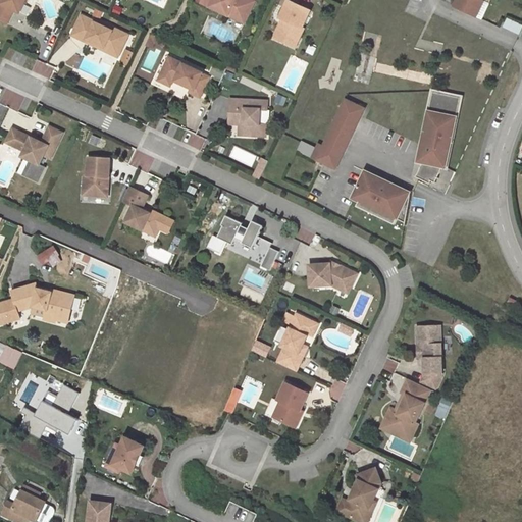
[(20,13),(25,0),(3,0),(2,3),(0,2),(0,20),(6,23),(13,10),(20,13)]
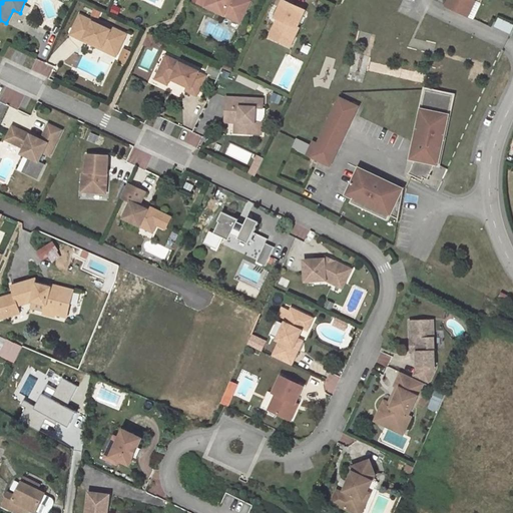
[(198,0),(197,3),(235,21),(244,2),(240,0),(198,0)]
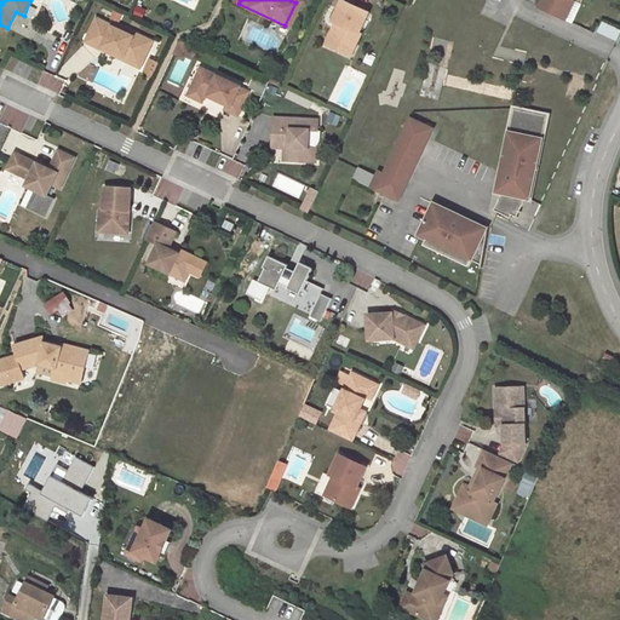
[(291,0),(296,3),(285,26),(291,28),(303,1),(299,0),(291,0)]
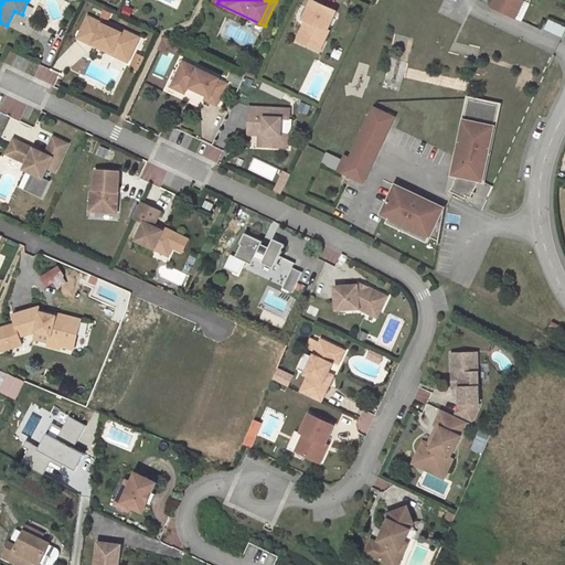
[(496,0),(492,8),(515,18),(524,1),(530,3),(531,0),(496,0)]
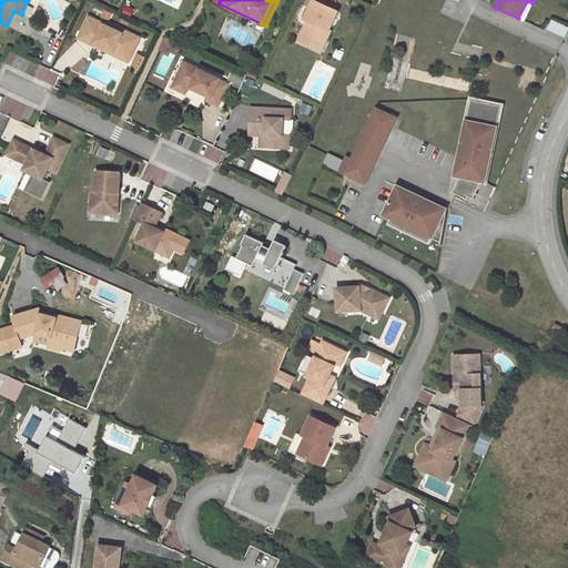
[(328,30),(337,11),(313,1),(304,20),(308,21),(310,22),(306,29),(305,28),(298,41),(316,49),(322,37),(326,39),(331,31),(328,30)]
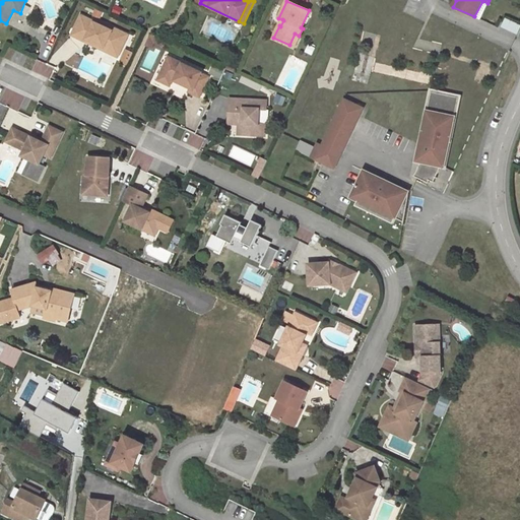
[(81,15),(72,36),(86,42),(87,40),(105,48),(106,46),(120,53),(128,35),(95,19),(94,22),(81,15)]
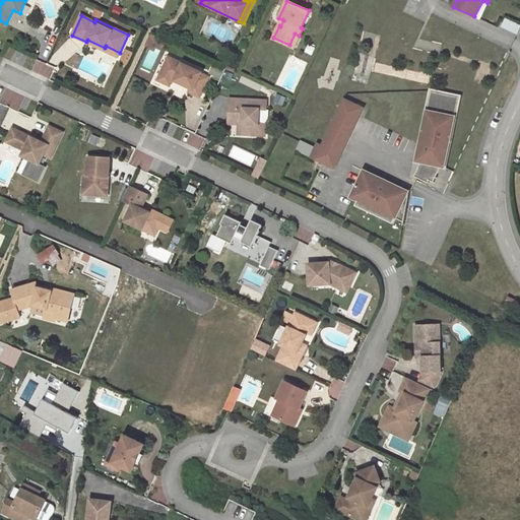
[(519,24),(505,17),(501,26),(517,34),(519,26),(519,24)]
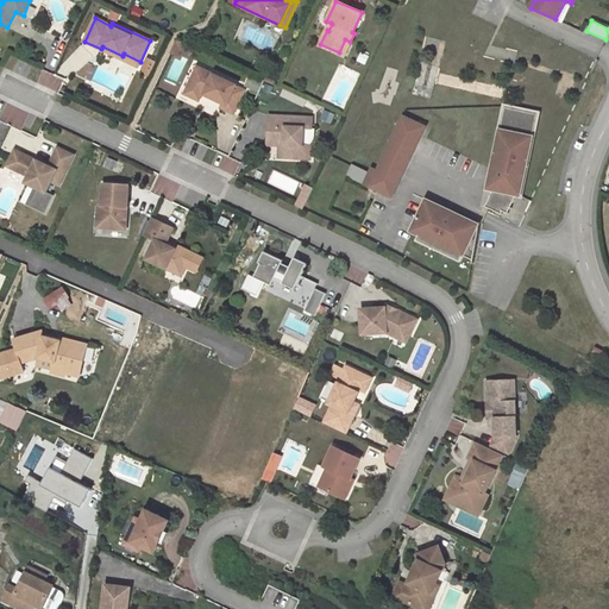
[(345,39),(339,52),(344,55),(350,42),(345,39)]
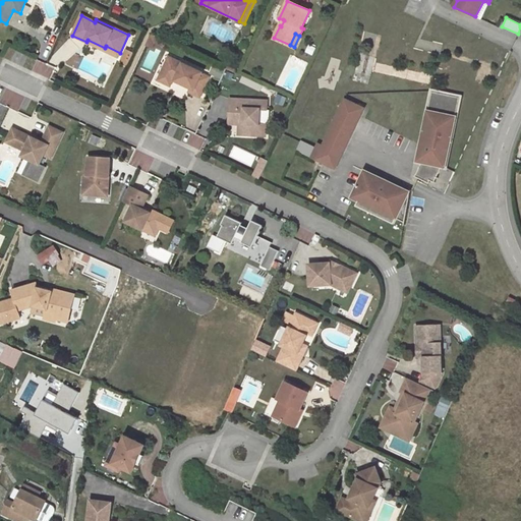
[(88,40),(87,42),(118,57),(120,53),(106,46),(105,48),(88,40)]
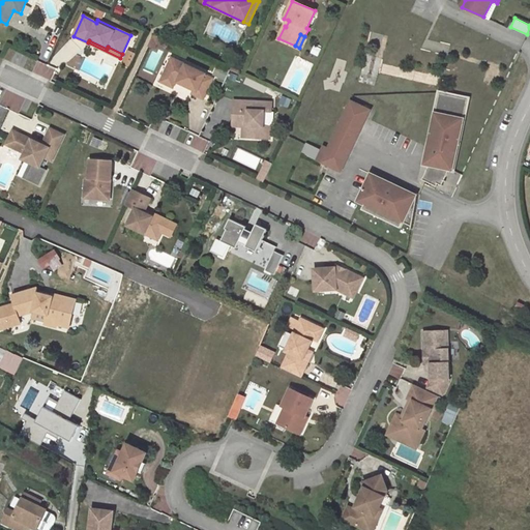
[(121,62),(130,65),(134,51),(124,49),(121,62)]
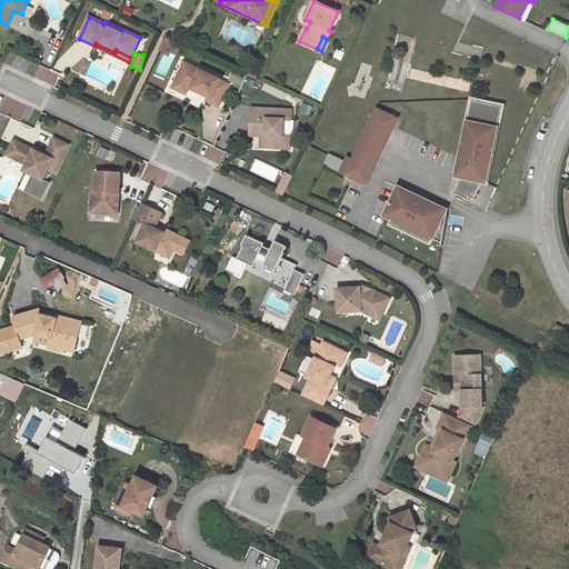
[(207,100),(219,106),(229,85),(221,80),(221,79),(185,62),(176,81),(177,86),(185,89),(189,88),(208,97),(207,100)]
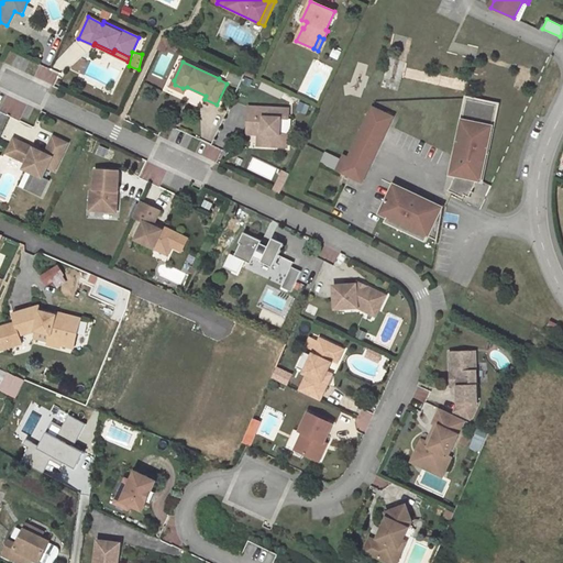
[(187,87),(183,88),(175,85),(174,80),(170,87),(184,94),(187,87)]
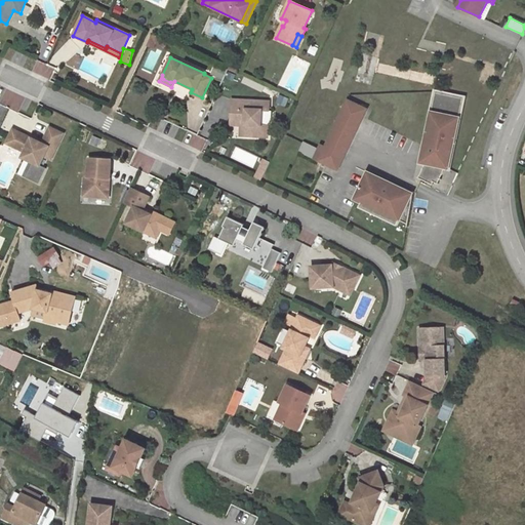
[(419,178),(434,185),(435,183),(439,184),(446,167),(449,168),(463,98),(436,92),(421,163),(426,163),(419,178)]
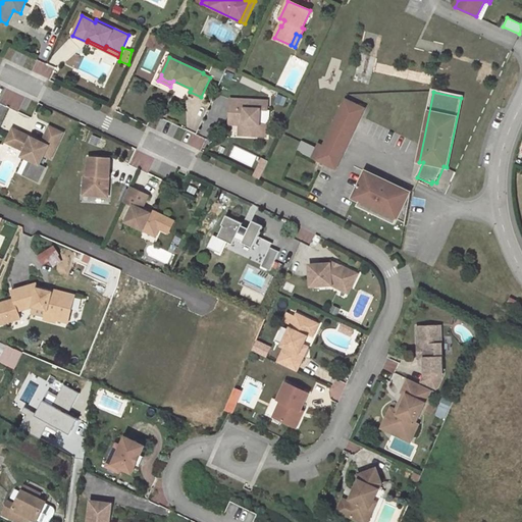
[(230,99),(229,120),(244,121),(243,136),(266,137),(266,125),(259,124),(260,110),(267,110),(268,101),(230,99)]
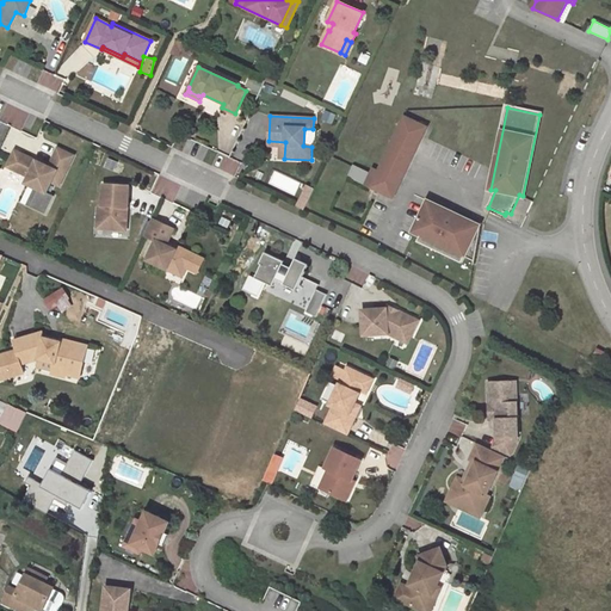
[(394,198),(427,127),(405,116),(378,171),(371,187),(394,198)]
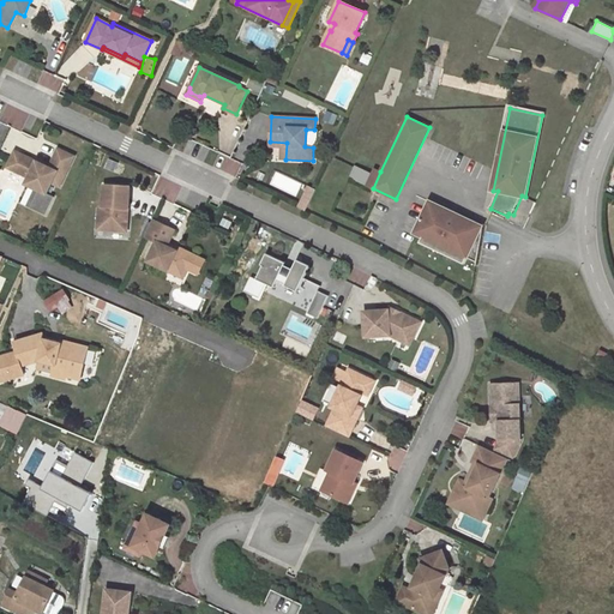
[(286,160),(287,143),(270,142),(270,146),(282,146),(281,160),(286,160)]
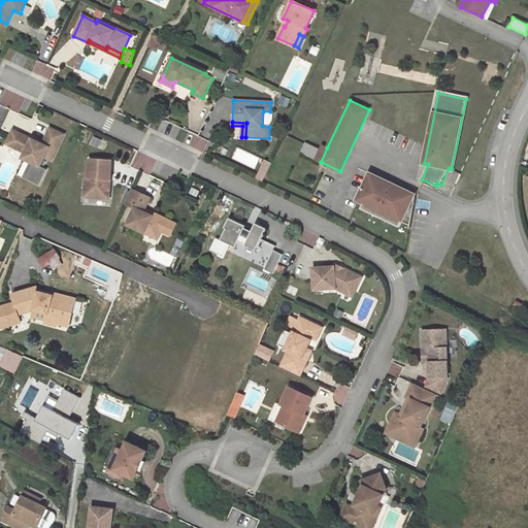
[(64,134),(51,128),(42,144),(37,142),(36,144),(31,142),(32,139),(13,130),(6,144),(25,153),(22,159),(40,167),(44,157),(52,161),(64,134)]
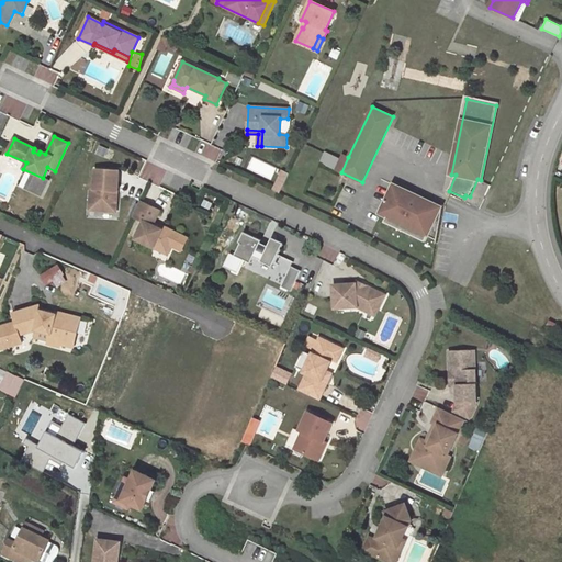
[(321,163),(341,172),(348,157),(344,155),(341,159),(326,153),(321,163)]
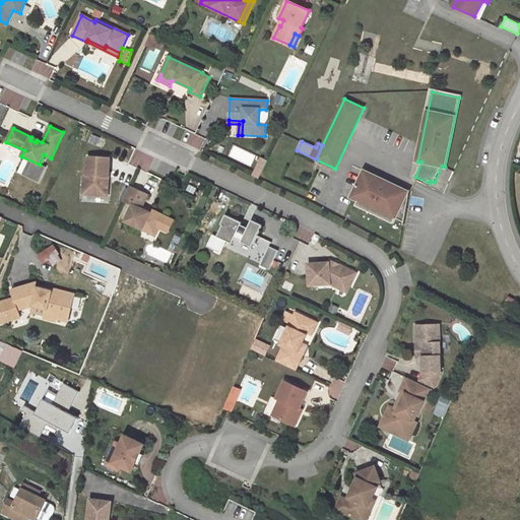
[(110,158),(87,156),(87,175),(84,175),(83,184),(88,184),(87,195),(108,196),(108,184),(106,184),(106,176),(109,177),(110,158)]
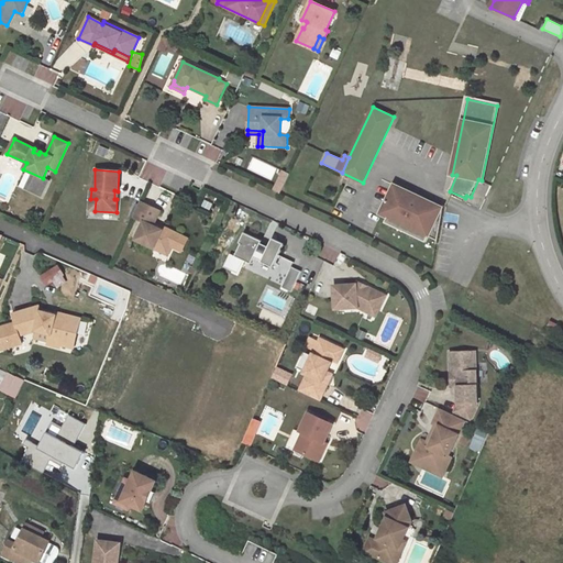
[(274,190),(279,192),(287,174),(280,172),(274,190)]
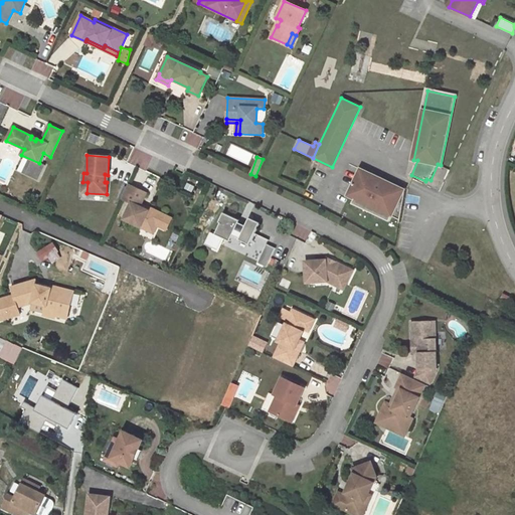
[(380,178),(361,169),(349,195),(355,198),(353,203),(390,221),(392,216),(400,220),(405,190),(386,181),(384,184),(379,182),(380,178)]
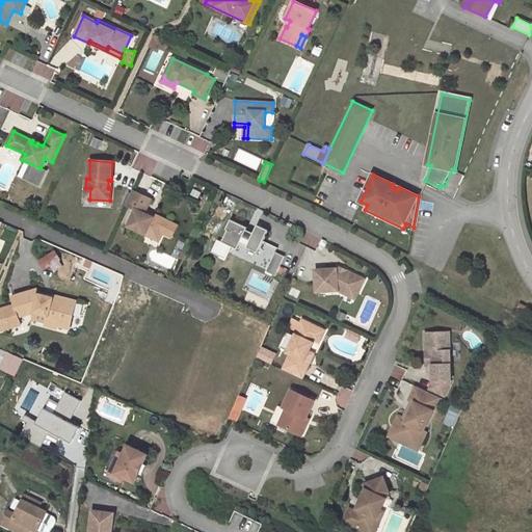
[(133,190),(126,205),(136,210),(129,227),(154,238),(157,230),(163,233),(168,220),(157,215),(155,218),(145,213),(147,210),(152,200),(133,190)]
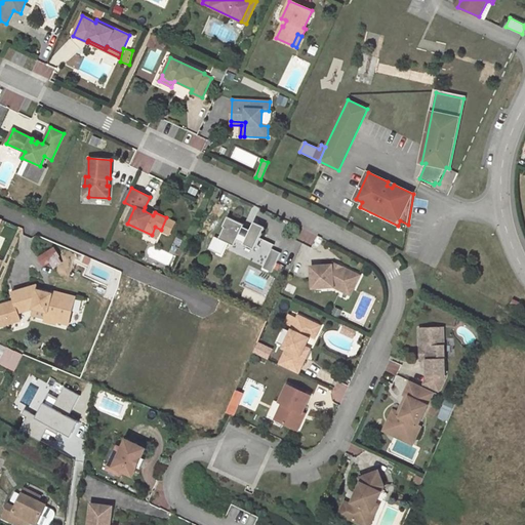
[(265,228),(254,223),(250,230),(243,227),(244,225),(228,216),(224,227),(226,228),(219,239),(235,246),(240,234),(247,238),(244,244),(254,249),(265,228)]
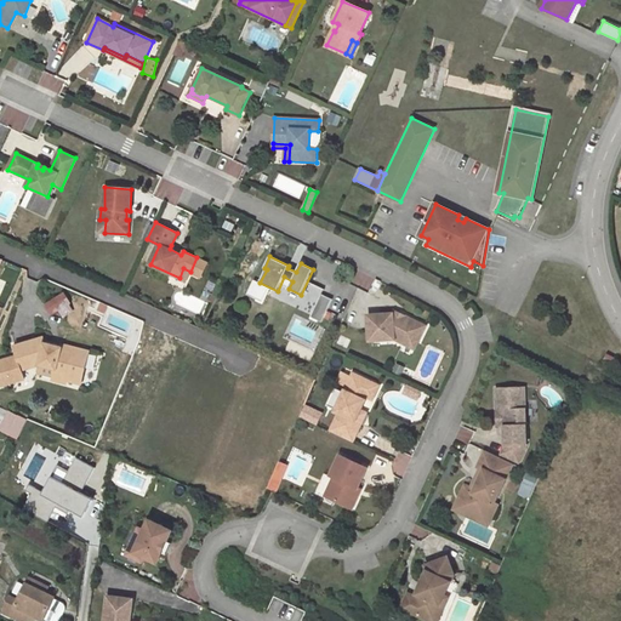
[(183,268),(180,278),(186,281),(191,272),(183,268)]
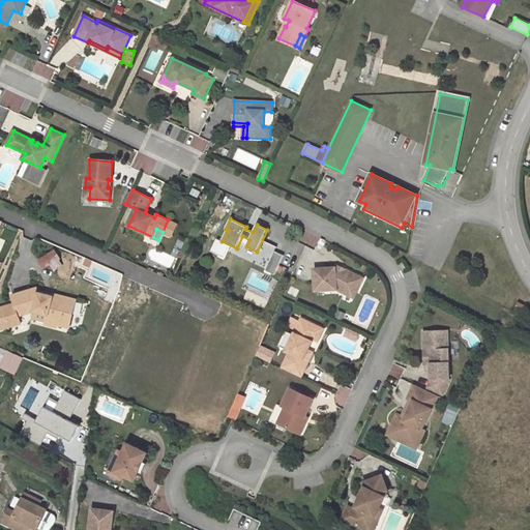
[(301,232),(297,240),(313,247),(317,239),(301,232)]
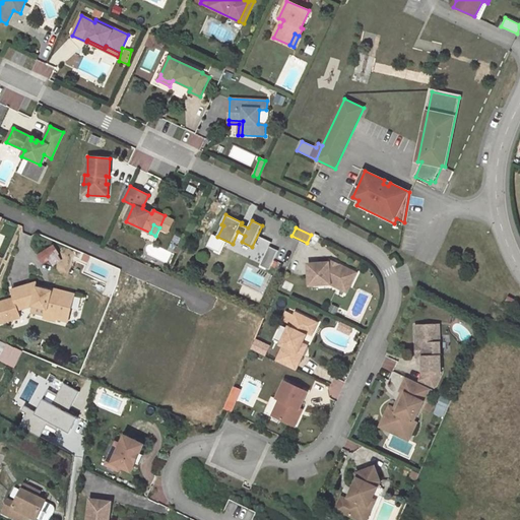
[(260,265),(269,269),(278,251),(269,246),(260,265)]
